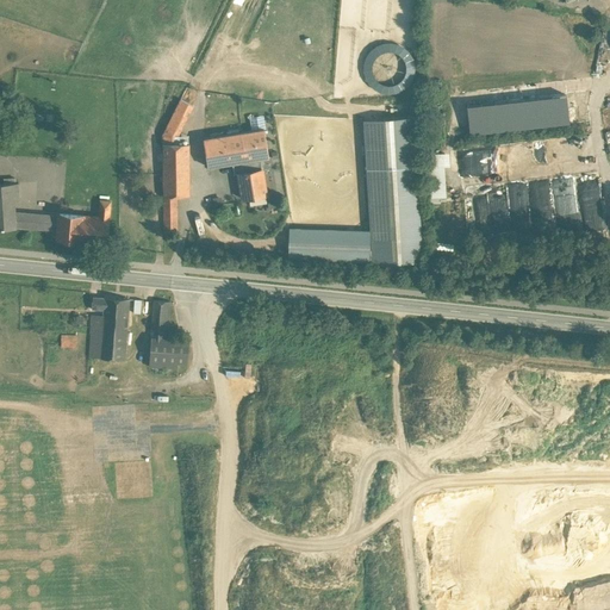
[(470,103),(473,132),(572,123),(570,93),(470,103)]
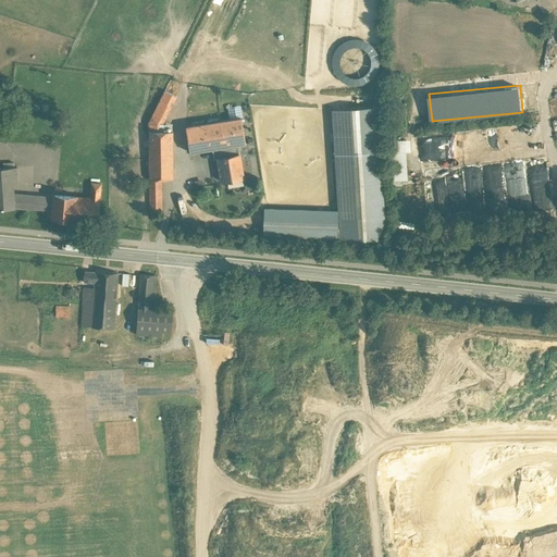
[(164,90),(149,123),(149,124),(162,124),(176,96),(164,90)]
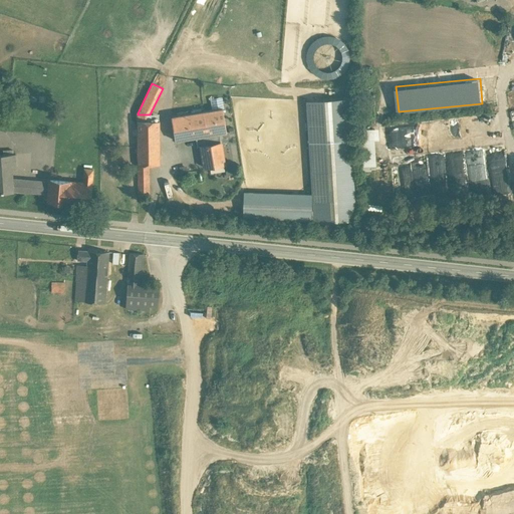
[(223,108),(204,111),(208,135),(200,137),(204,167),(224,164),(219,134),(227,132),(223,108)]
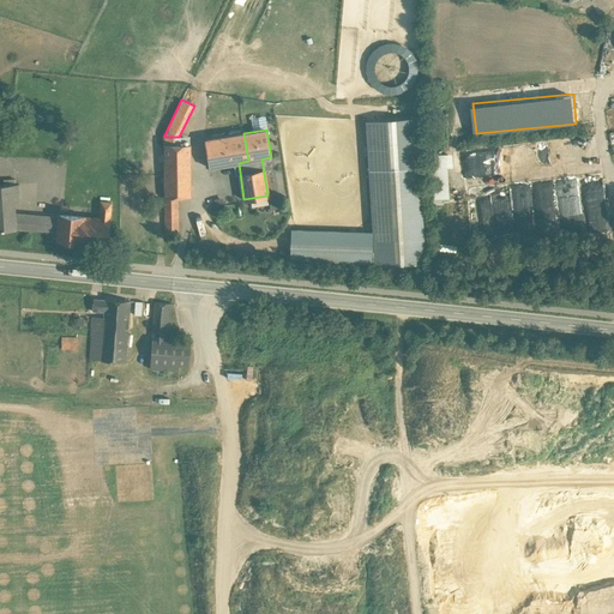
[(244,133),(205,139),(210,168),(239,163),(248,161),(244,133)]
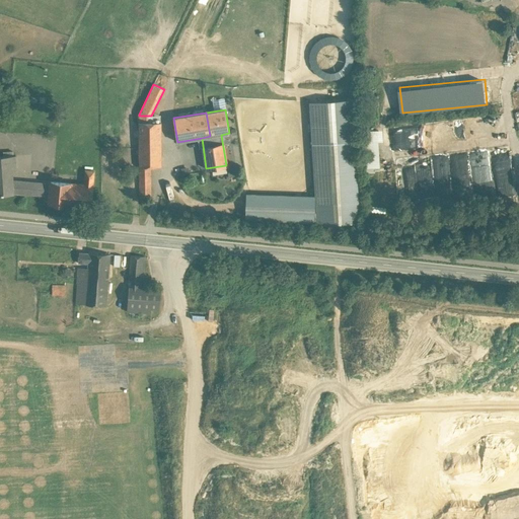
[(151,122),(139,123),(139,167),(150,167),(161,166),(161,122),(151,122)]
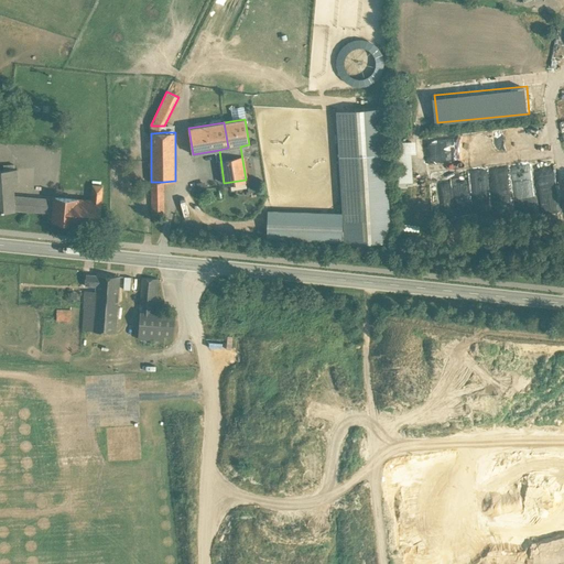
[(414,185),(414,151),(418,151),(418,139),(396,139),(397,185),(414,185)]
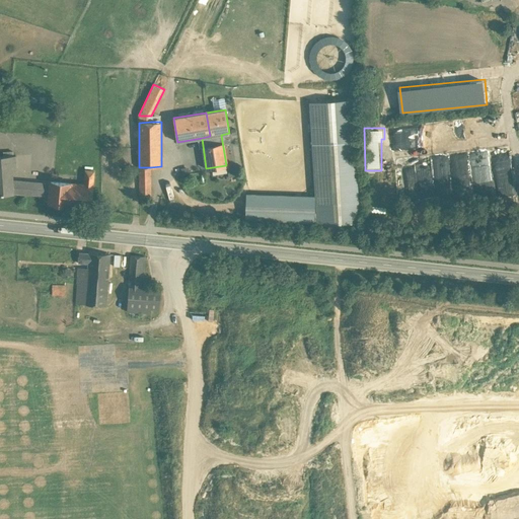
[(355,141),(312,144),(317,227),(360,224),(355,141)]
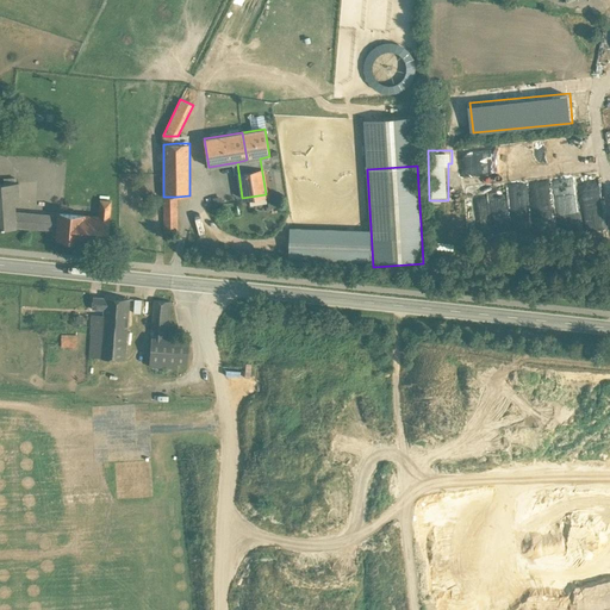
[(603,219),(596,176),(571,180),(577,215),(585,212),(586,223),(603,219)]
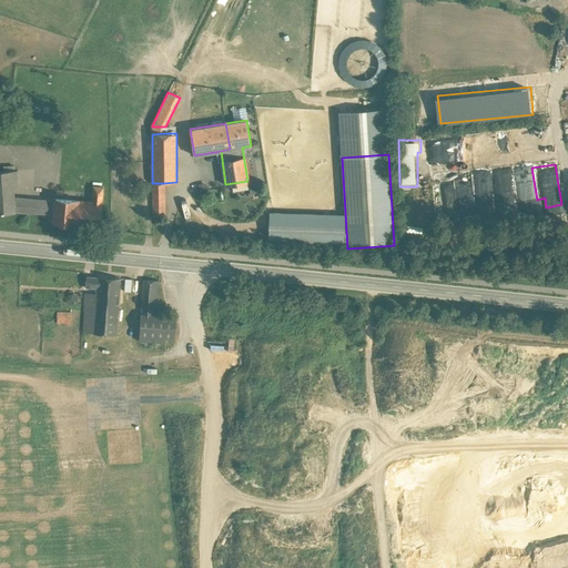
[(17,170),(0,170),(0,212),(1,213),(14,213),(14,211),(41,213),(41,205),(14,203),(13,198),(12,183),(18,182),(17,170)]
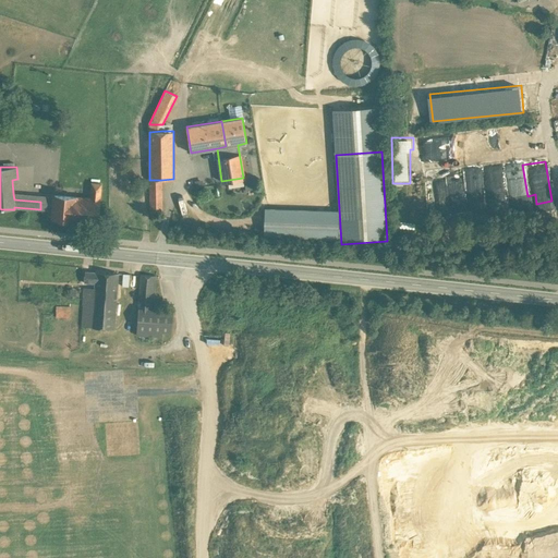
[(429,174),(424,177),(428,204),(429,207),(444,205),(448,214),(444,184),(456,208),(474,206),(483,202),(480,182),(478,180),(477,169),(470,170),(465,172),(448,180),(445,172),(429,174)]
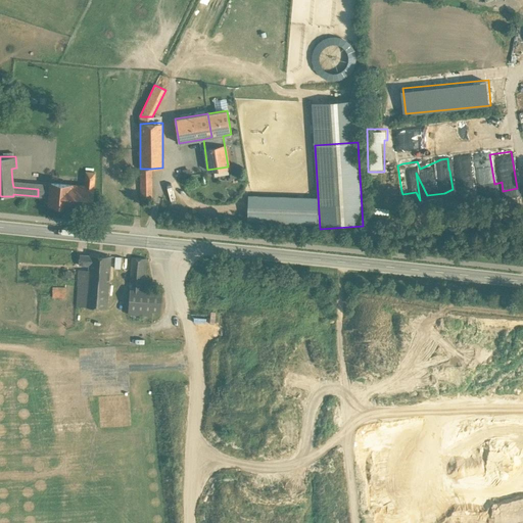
[(238,168),(230,169),(231,177),(238,177),(238,168)]
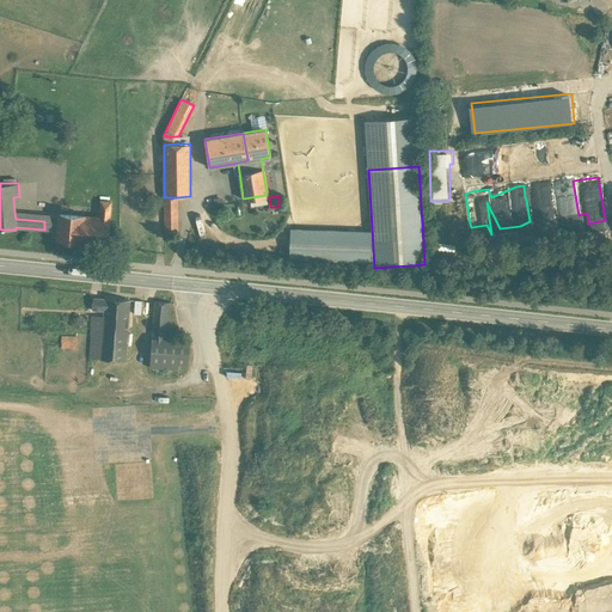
[(177,197),(164,197),(164,234),(177,233),(177,197)]
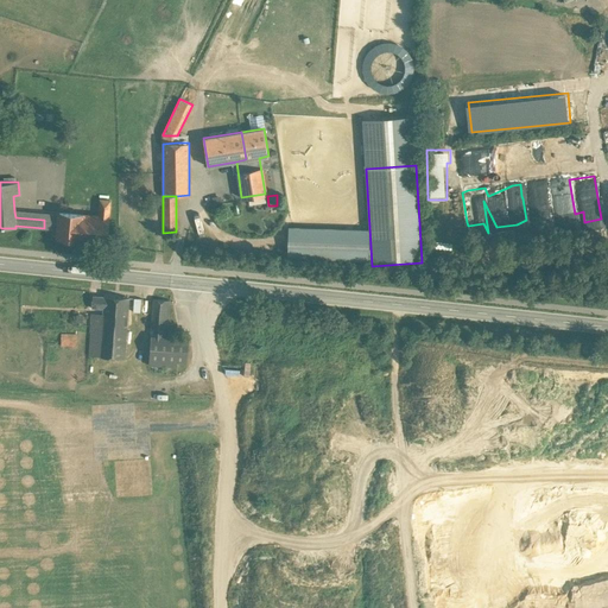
[(109,201),(101,200),(100,201),(96,201),(96,206),(100,207),(99,216),(108,217),(109,201)]
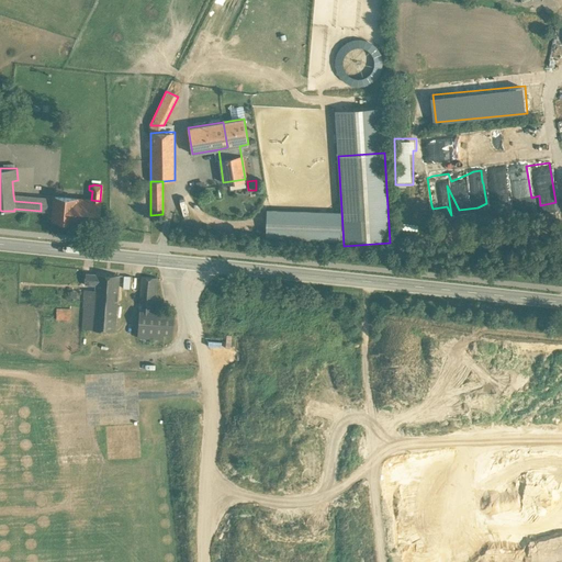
[(332,184),(279,192),(281,203),(326,197),(334,195),(332,184)]
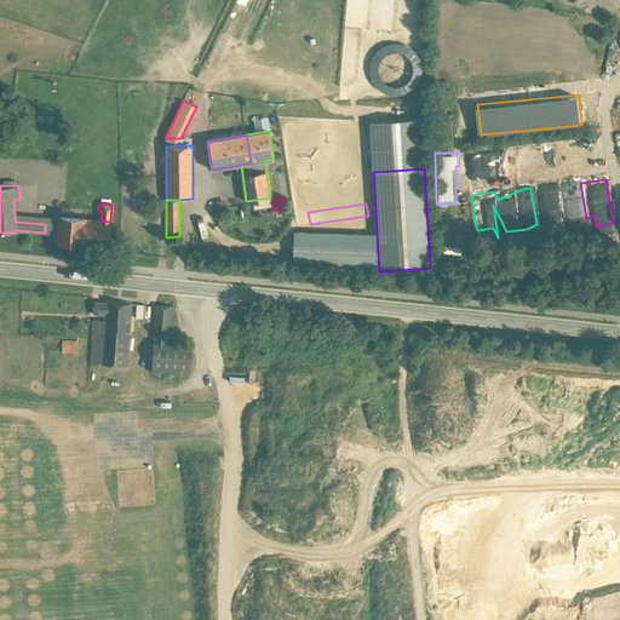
[(579,204),(564,205),(564,218),(580,217),(579,204)]
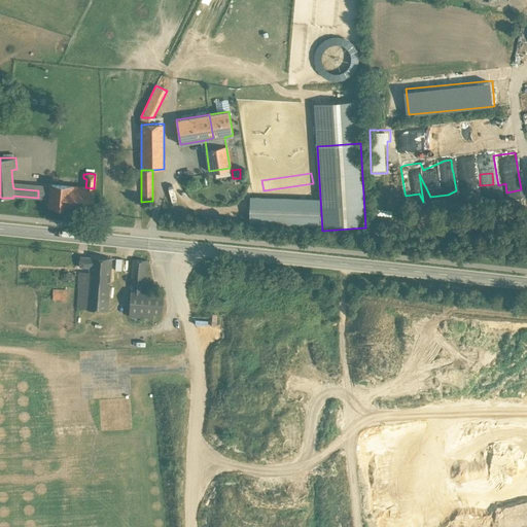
[(220,178),(212,179),(214,187),(222,185),(220,178)]
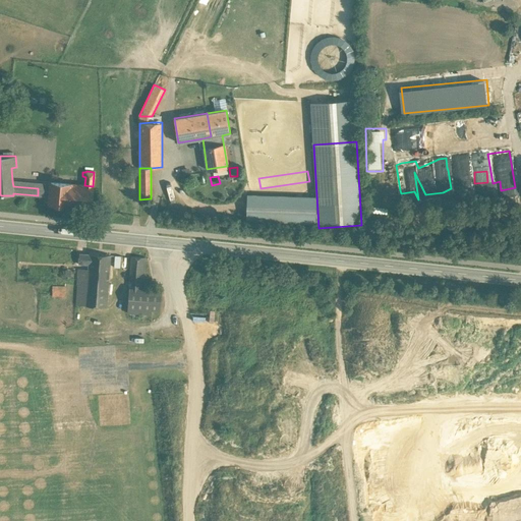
[(49,196),(50,184),(12,181),(13,186),(38,188),(38,195),(49,196)]
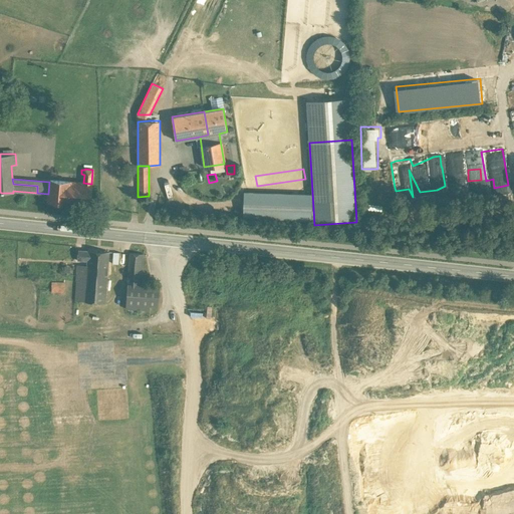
[(70,182),(50,180),(49,182),(48,194),(48,201),(68,203),(70,182)]
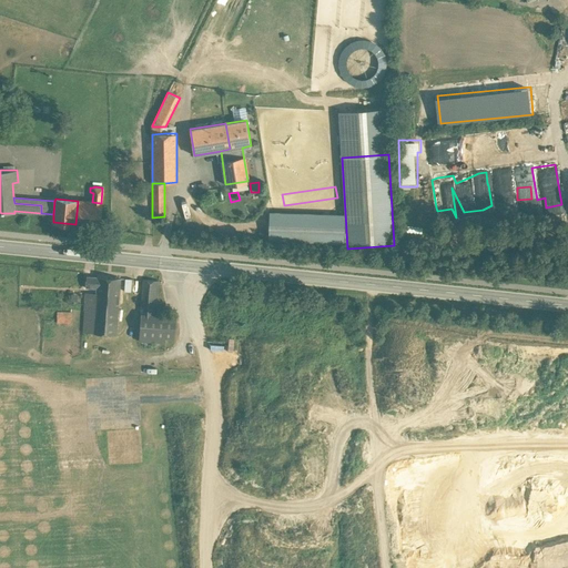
[(92,202),(78,201),(75,224),(99,226),(101,203),(92,202)]
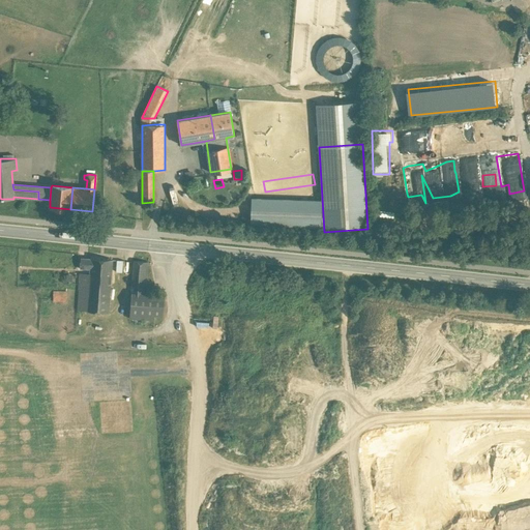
[(112,260),(90,258),(81,258),(80,268),(90,269),(89,273),(89,275),(111,277),(112,260)]
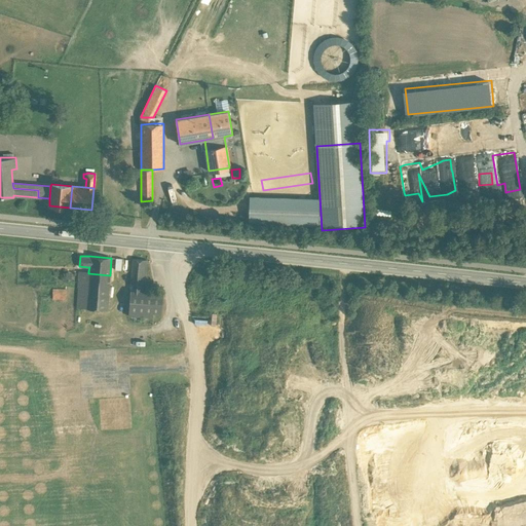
[(147,260),(133,259),(130,291),(145,292),(147,260)]
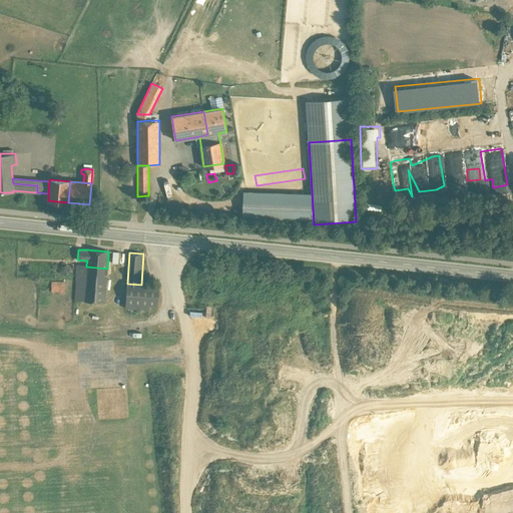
[(107,269),(86,267),(86,265),(77,265),(74,300),(105,303),(107,269)]
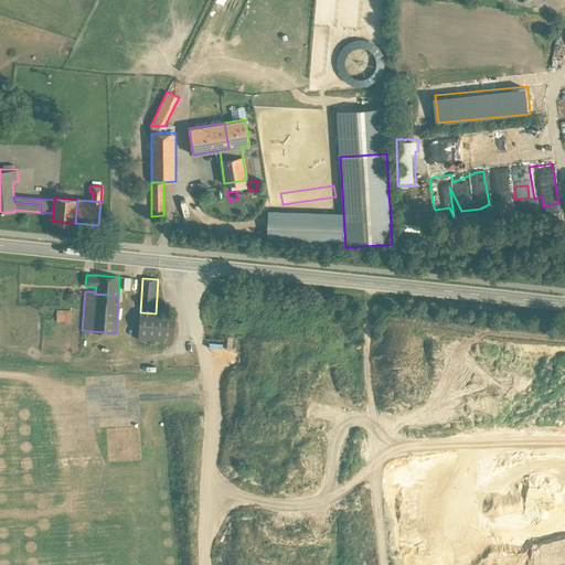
[(71,310),(56,310),(56,321),(71,321),(71,310)]
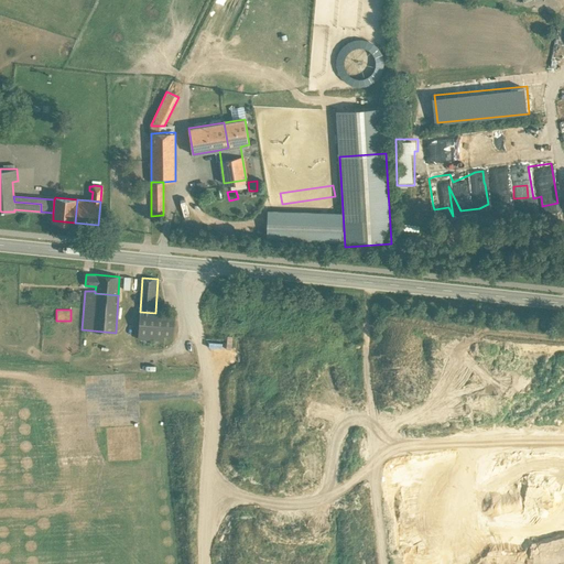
[(155,313),(140,312),(138,334),(148,335),(147,339),(164,340),(164,336),(173,337),(175,315),(155,313)]
